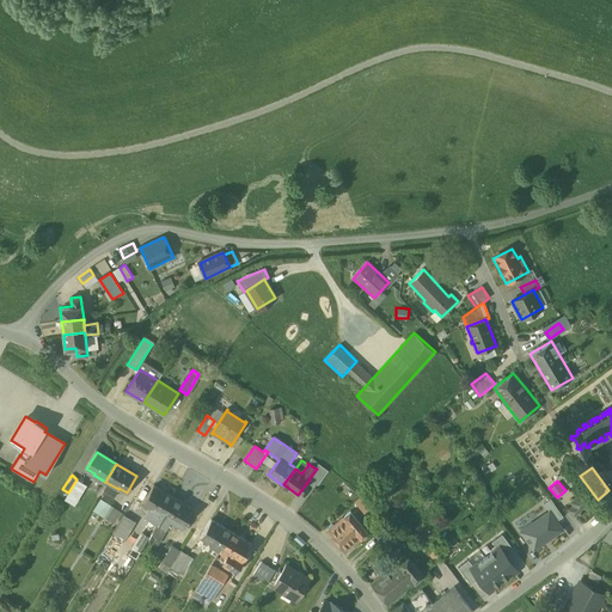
[(173,497),(153,485),(142,502),(144,503),(141,506),(148,509),(144,515),(158,524),(173,497)]
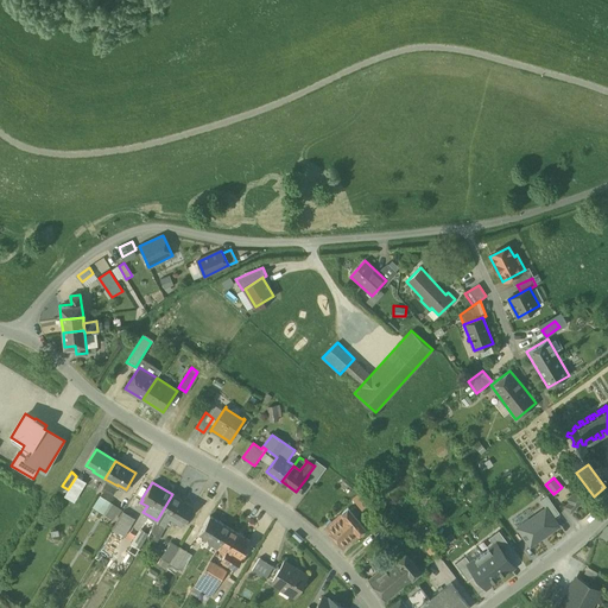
[(367,489),(354,501),(361,512),(375,499),(367,489)]
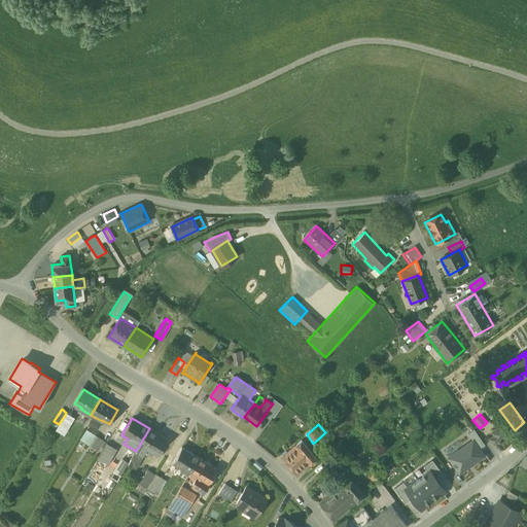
[(502,424),(492,432),(495,435),(490,438),(494,444),(499,440),(503,435),(507,431),(502,424)]
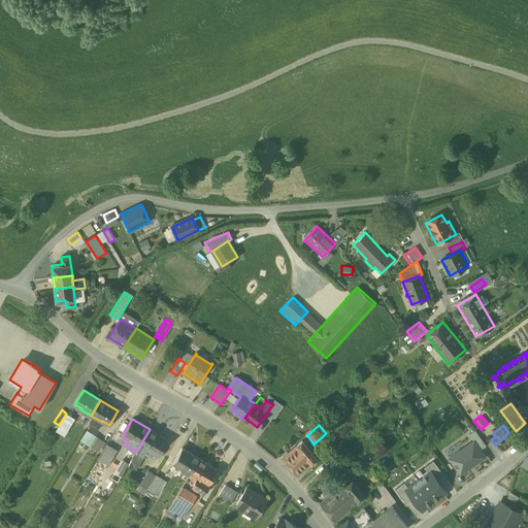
[(167,439),(150,429),(136,452),(143,456),(147,449),(158,454),(167,439)]
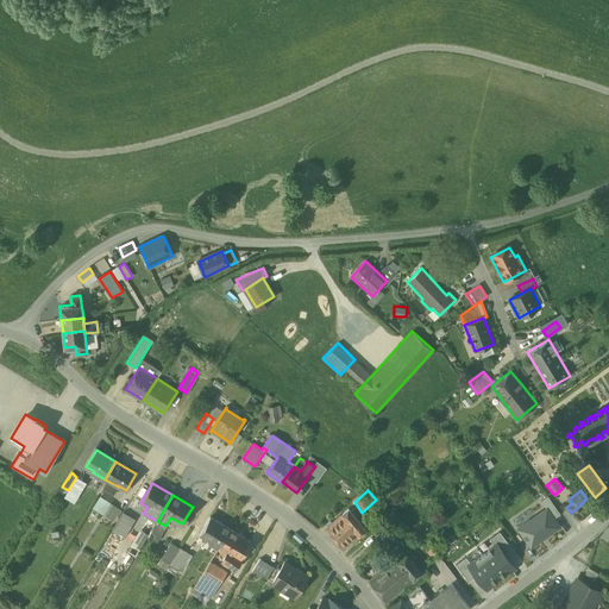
[(546,508),(516,528),(531,548),(562,527),(556,518),(560,514),(548,496),(541,501),(546,508)]
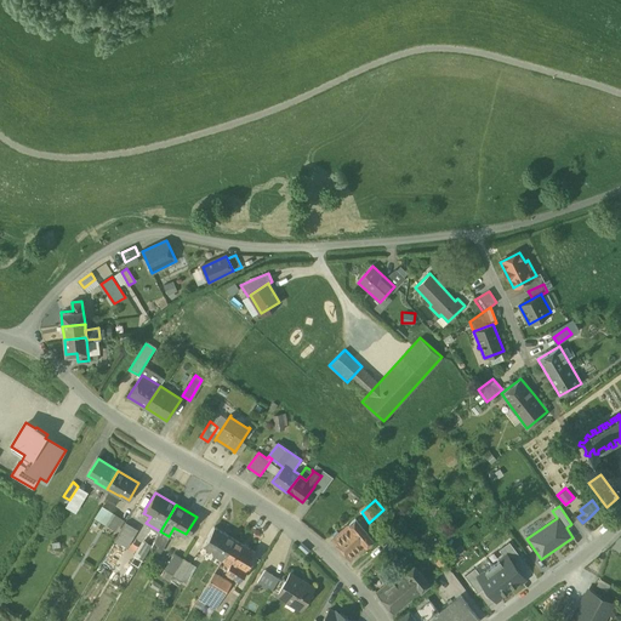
[(115,514),(108,527),(114,530),(121,518),(115,514)]
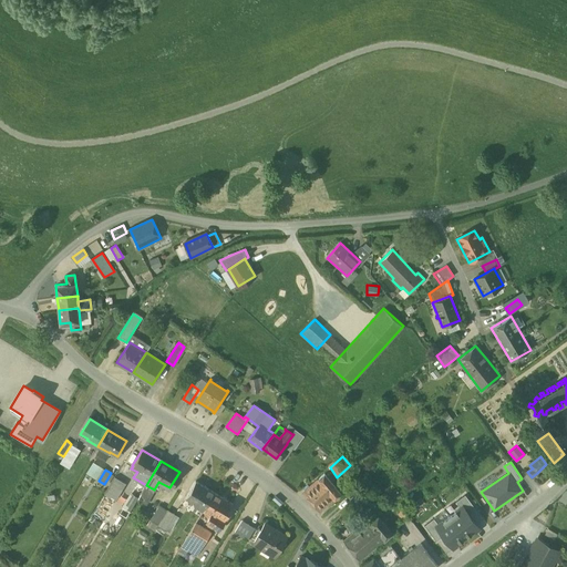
[(127,482),(116,475),(104,494),(116,501),(127,482)]
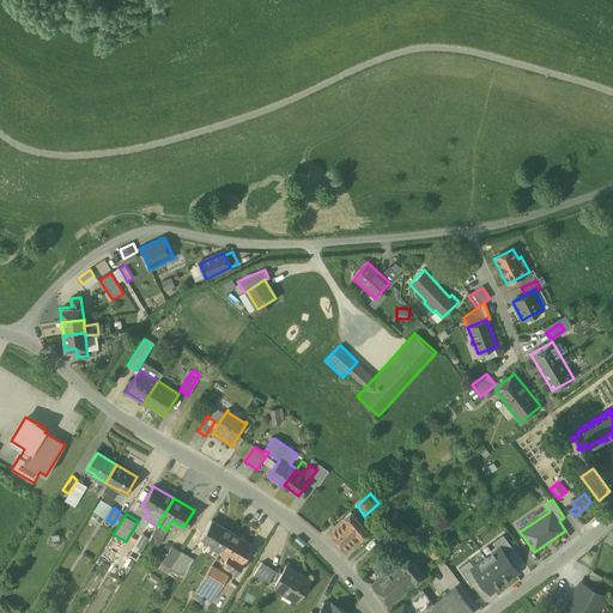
[(350,514),(328,533),(345,552),(366,534),(350,514)]
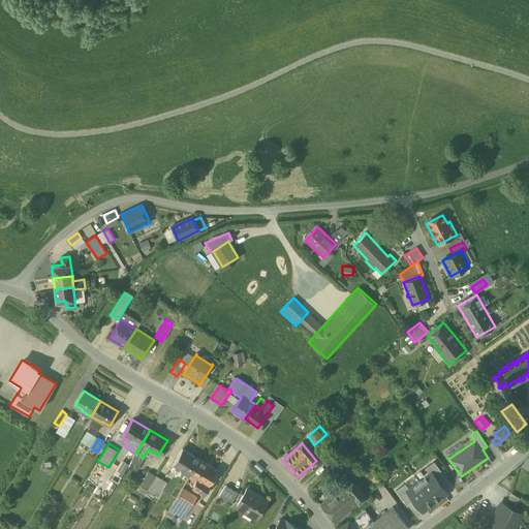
[(349,445),(333,458),(337,463),(352,449),(349,445)]
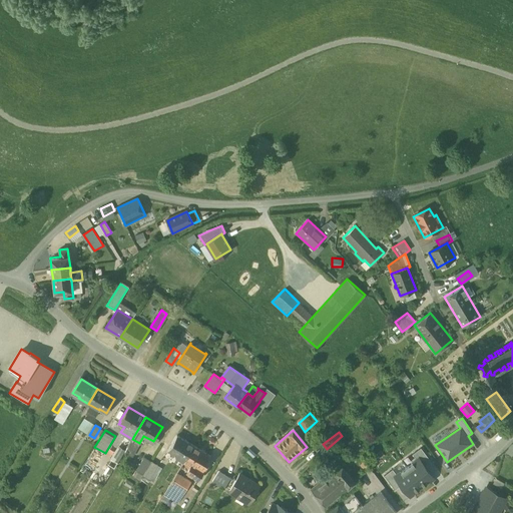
[(193,446),(176,436),(168,450),(177,456),(175,458),(183,463),(193,446)]
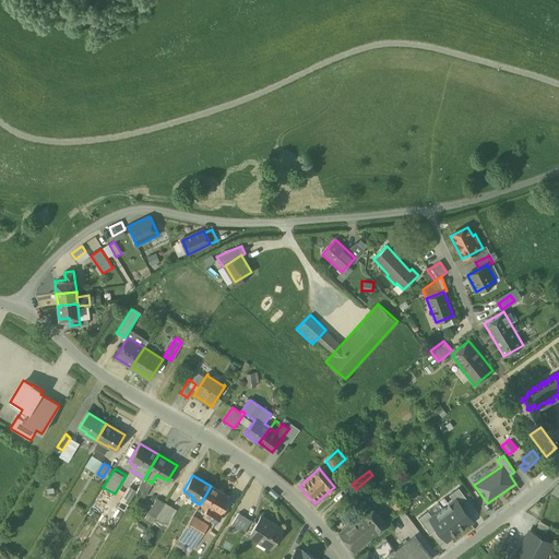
[(152,483),(144,478),(135,491),(144,497),(152,483)]
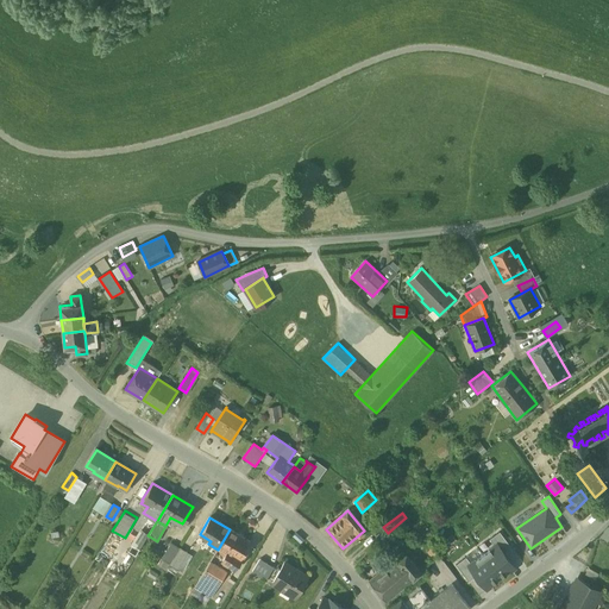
[(230,529),(218,550),(226,554),(221,560),(236,569),(242,559),(240,558),(250,541),(230,529)]
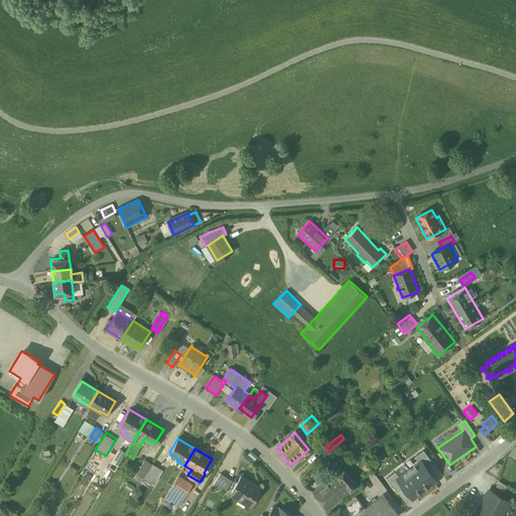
[(145,460),(138,474),(144,478),(152,464),(145,460)]
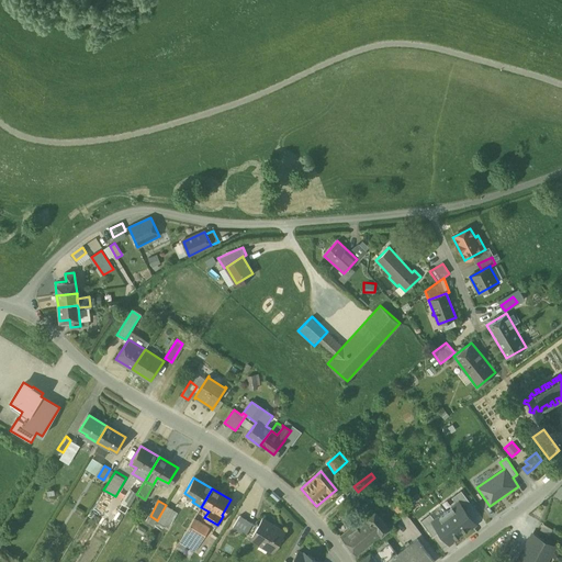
[(462,534),(475,524),(458,501),(445,510),(462,534)]
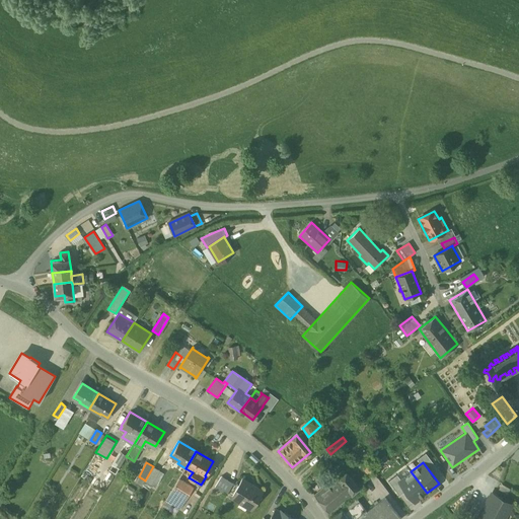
[(159,469),(153,466),(145,480),(151,484),(159,469)]
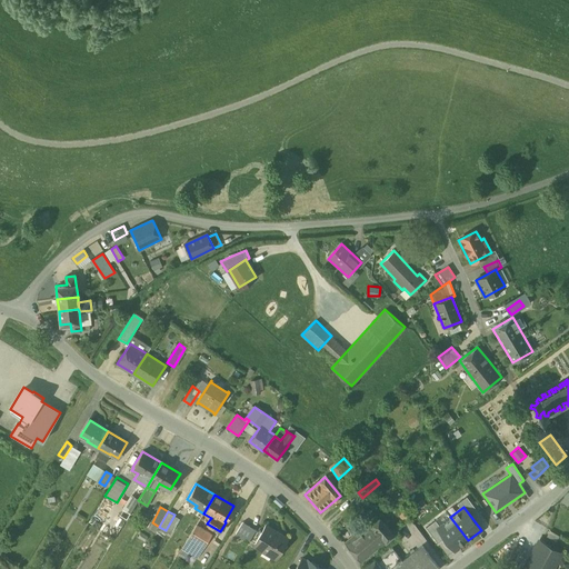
[(175,515),(166,530),(171,533),(180,519),(175,515)]
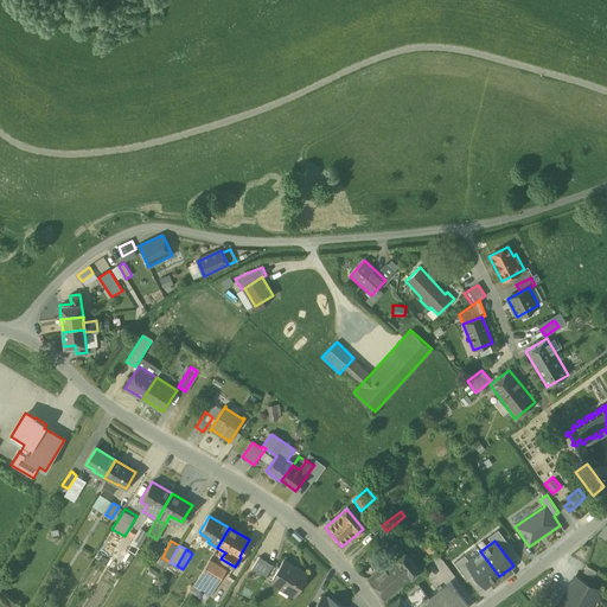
[(404,551),(389,564),(388,563),(369,579),(385,599),(420,570),(404,551)]
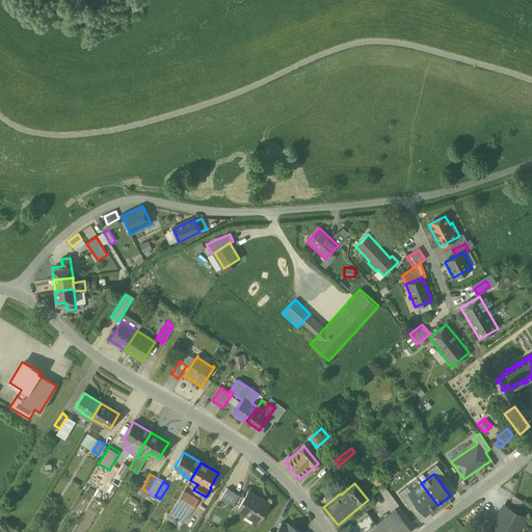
[(425,515),(437,505),(421,483),(407,494),(425,515)]
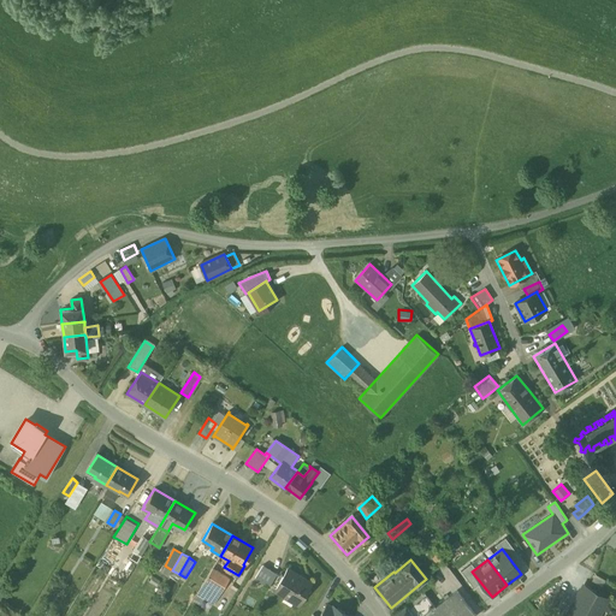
[(277,574),(262,566),(255,579),(270,587),(277,574)]
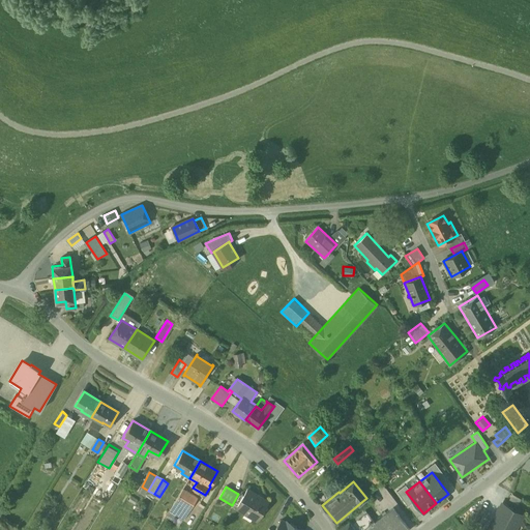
[(183,489),(170,510),(184,519),(198,498),(183,489)]
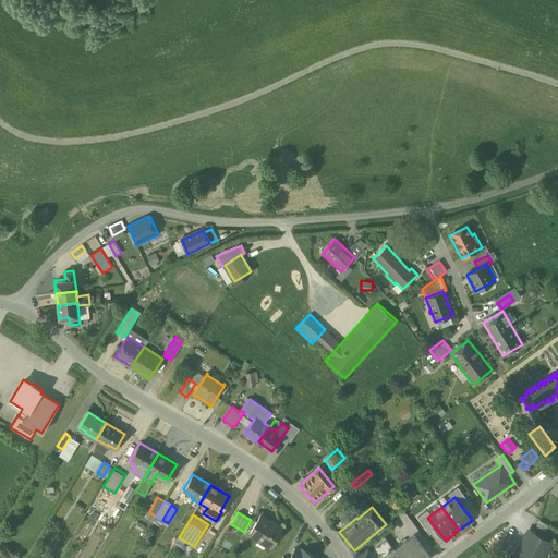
[(281,529),(259,517),(249,535),(270,548),(281,529)]
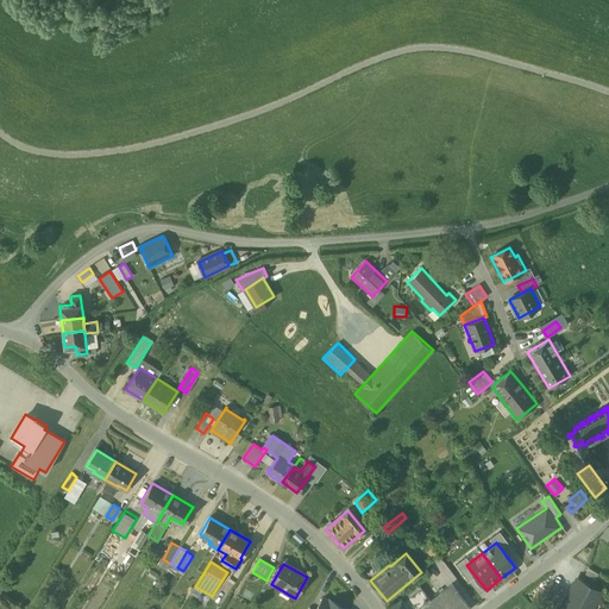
[(590,608),(600,592),(577,581),(560,608),(590,608)]
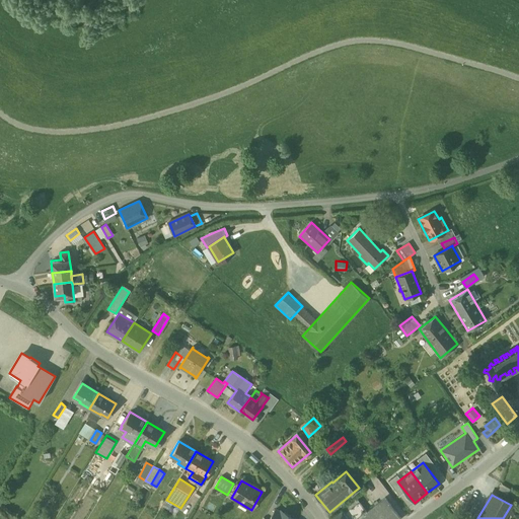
[(361,517),(349,503),(329,518),(328,518),(400,518),(402,518),(387,497),(367,512),(361,517)]
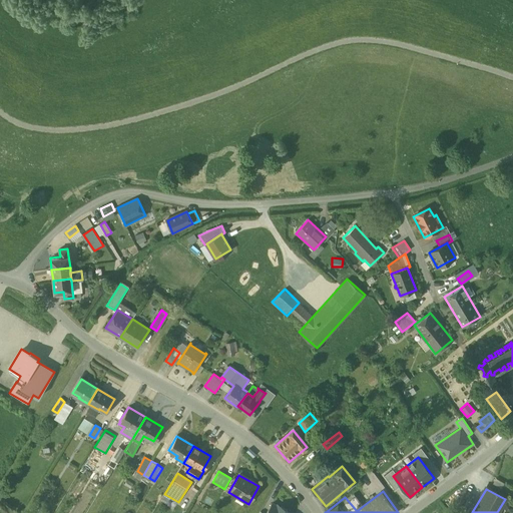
[(356,497),(352,492),(345,497),(357,511),(363,506),(356,497)]
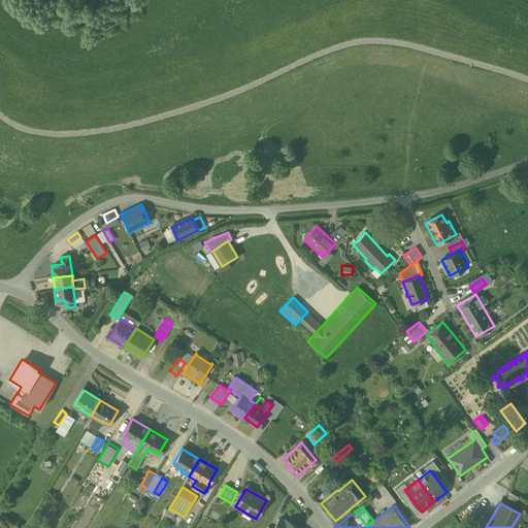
[(289,527),(293,523),(281,516),(273,527),(269,527),(268,527),(267,527),(289,527)]
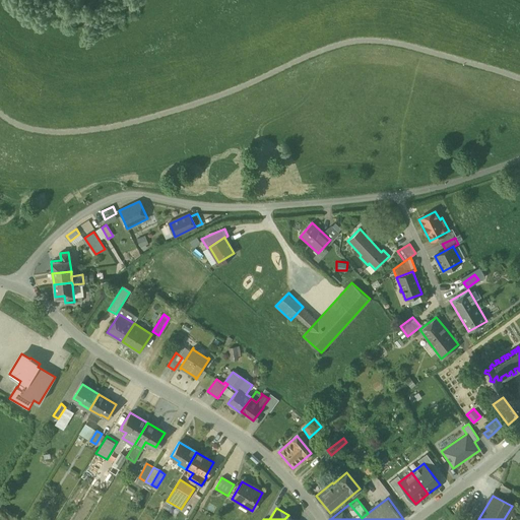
All buildings are outlined.
